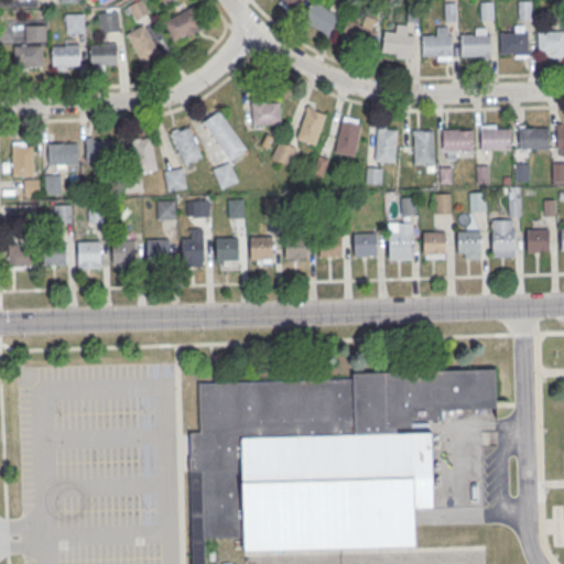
[(280,0),(290,9),(299,0),(280,0)]
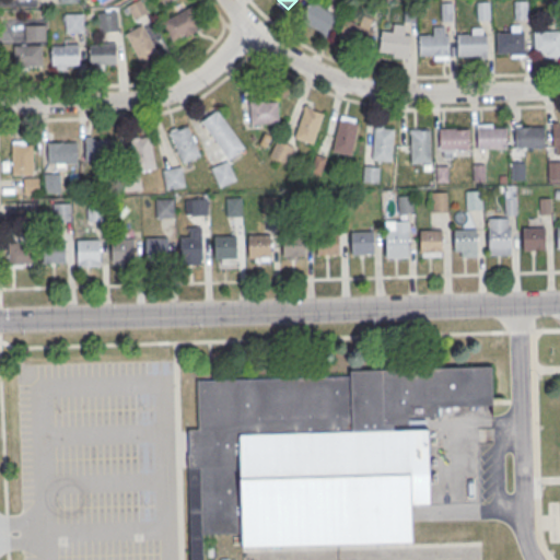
[(336,8),(308,0),(307,0),(301,23),(328,32),(336,8)]
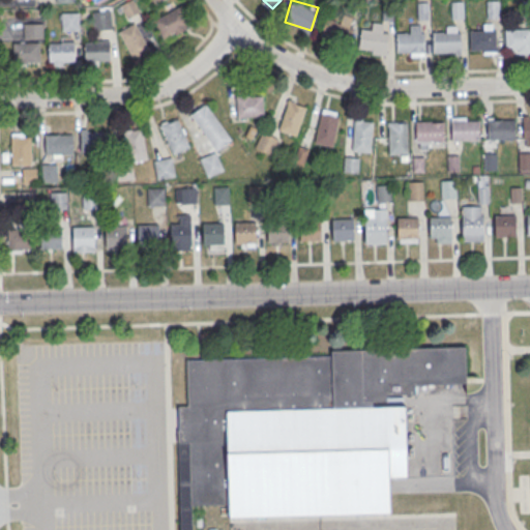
[(463,19),(463,0),(451,0),(451,19),(463,19)]
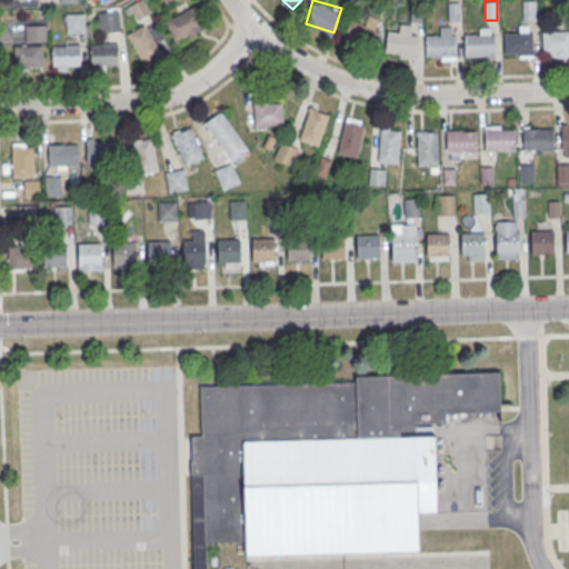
[(522,0),(522,19),(535,19),(535,0),(522,0)]
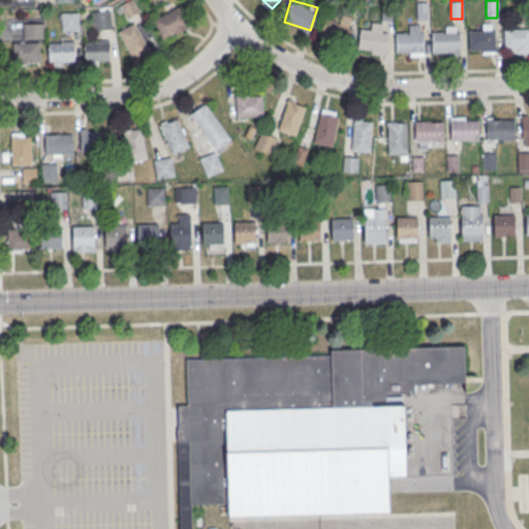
[(427,18),(426,2),(417,2),(418,19),(427,18)]
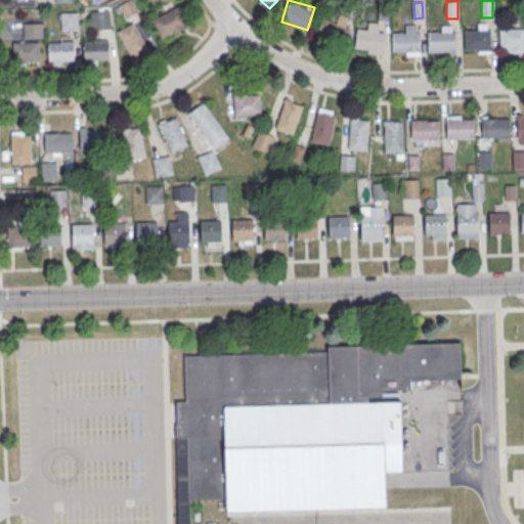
[(188,27),(180,6),(153,16),(161,37),(188,27)]
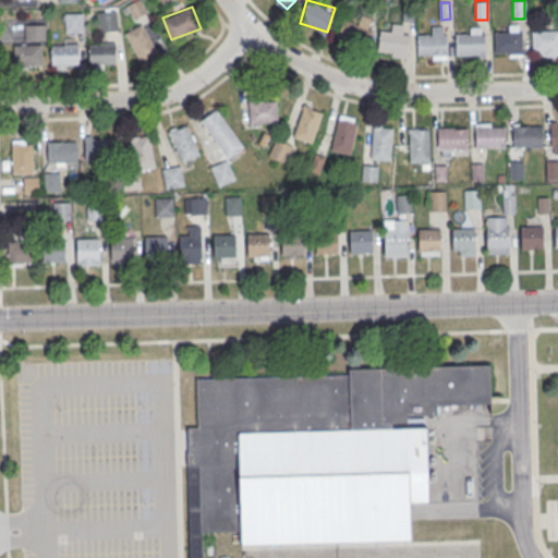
[(117,31),(117,11),(98,11),(98,31),(117,31)]
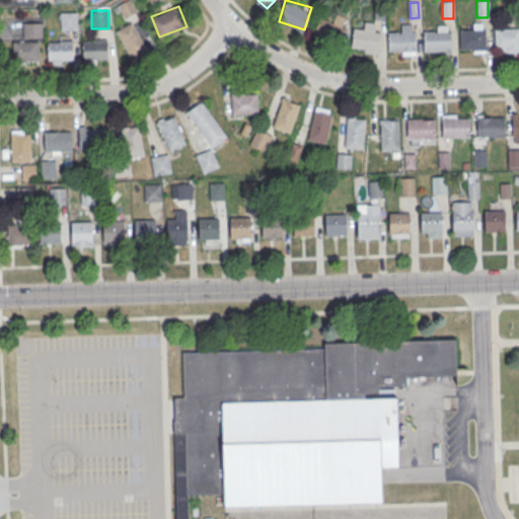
[(61,29),(76,29),(76,11),(61,11),(61,29)]
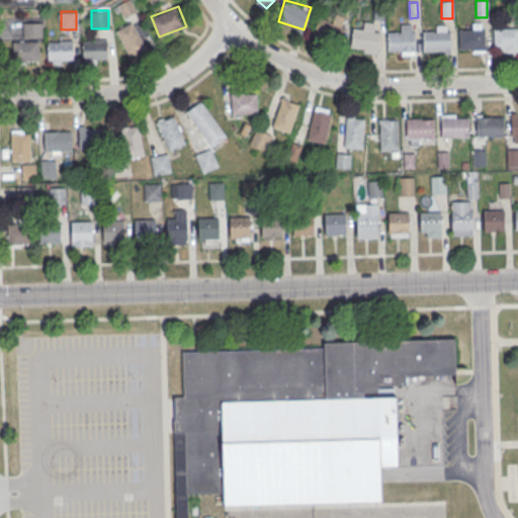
[(342,19),(317,20),(318,40),(343,39),(342,19)]
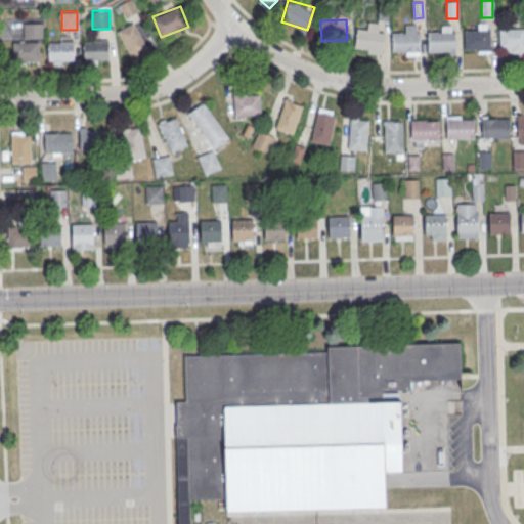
[(116,31),(131,58),(148,48),(133,22),(116,31)]
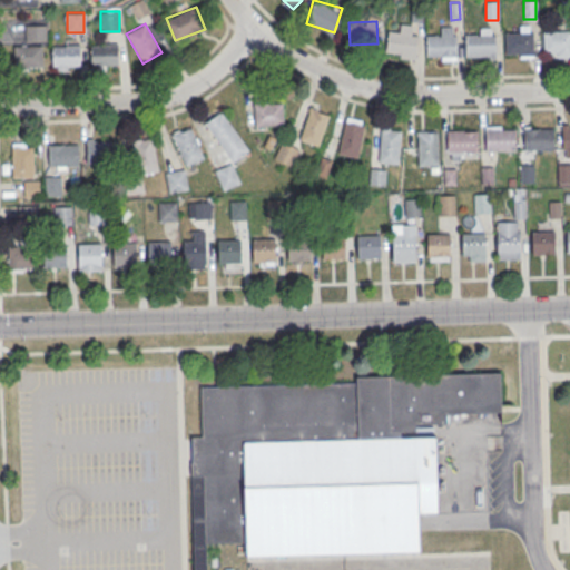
[(46,40),(46,25),(25,25),(25,40),(46,40)]
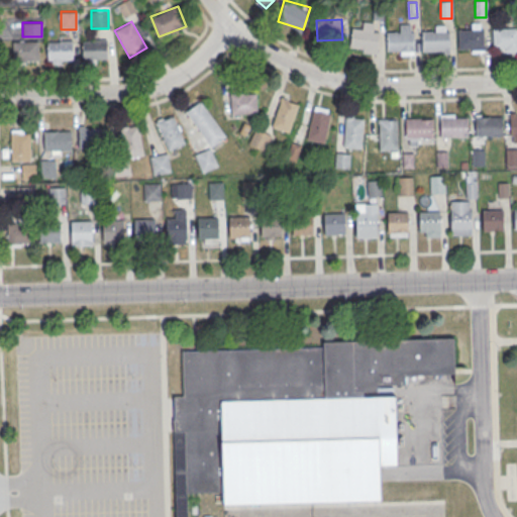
[(377,22),(363,23),(363,28),(349,29),(351,52),(378,50),(377,22)]
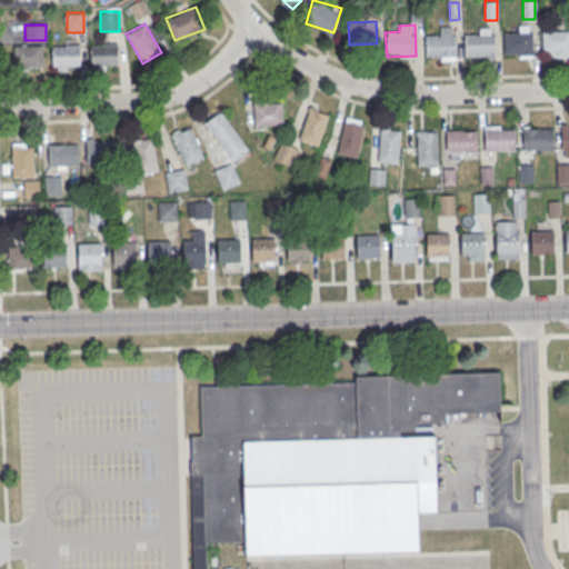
[(455,60),(455,26),(437,26),(437,36),(425,36),(425,60),(455,60)]
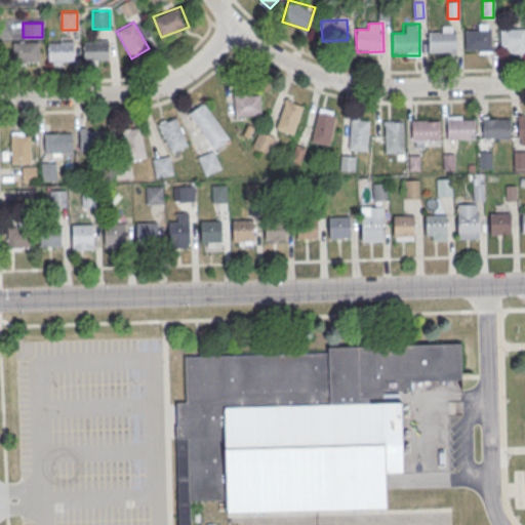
[(429,52),(456,52),(456,25),(439,25),(439,32),(429,32),(429,52)]
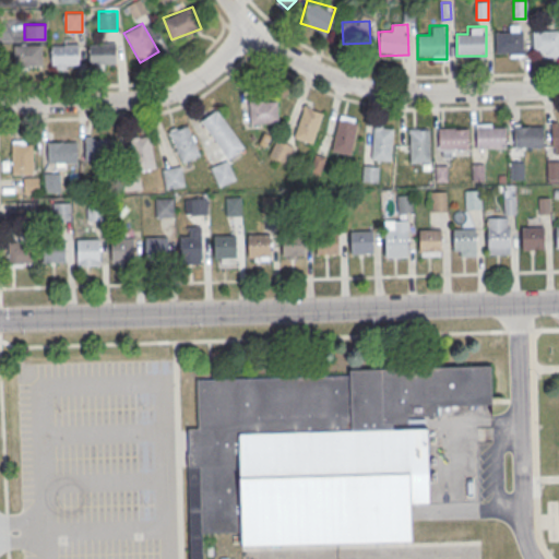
[(522,56),(522,28),(495,28),(495,56),(522,56)]
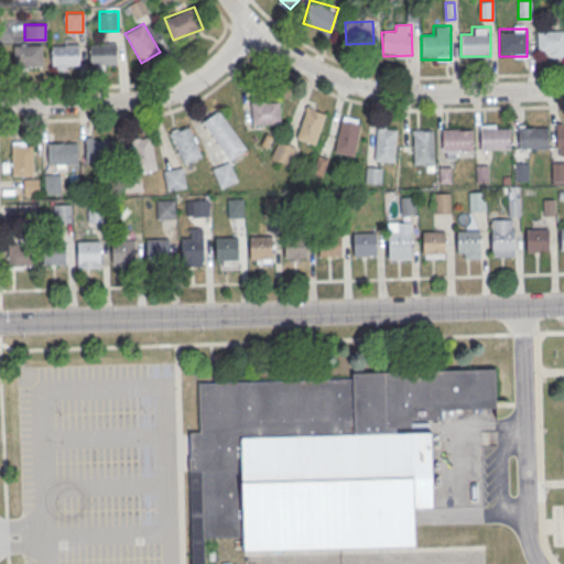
[(563,30),(538,31),(538,56),(563,55),(563,30)]
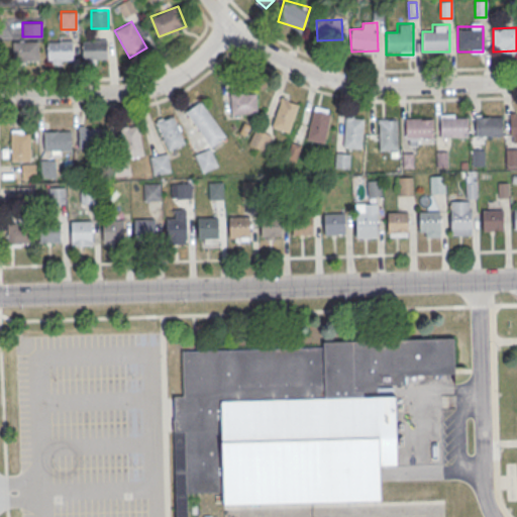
[(107,59),(107,39),(82,39),(82,59),(107,59)]
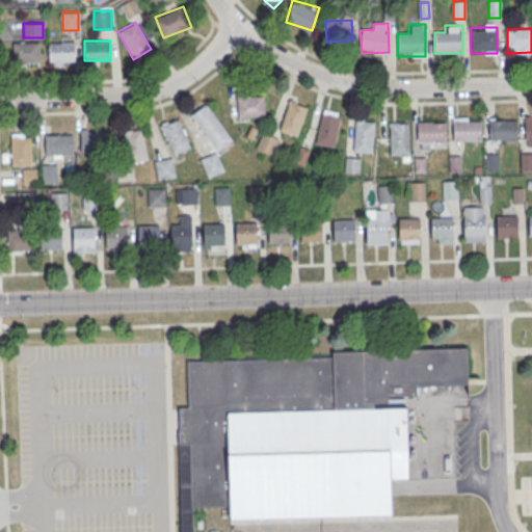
[(12,42),(12,62),(40,62),(40,42),(12,42)]
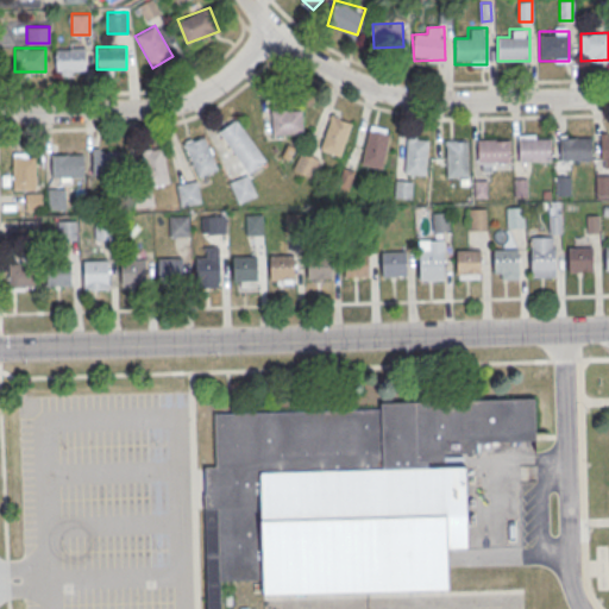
[(56,48),(56,74),(85,74),(85,48),(56,48)]
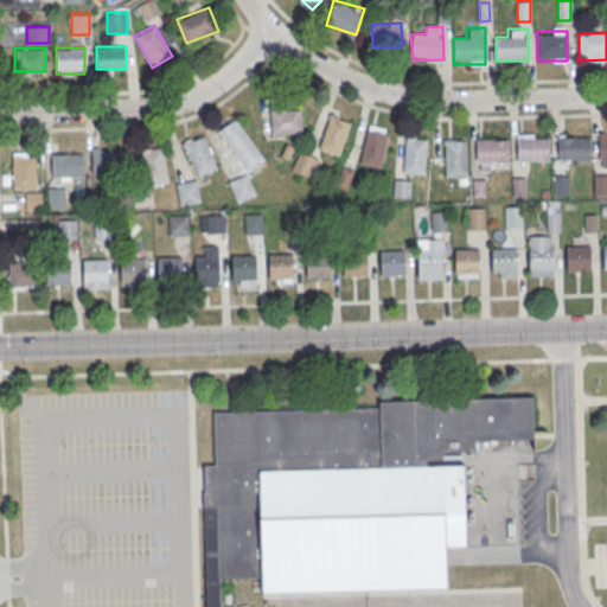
[(301,109),(270,109),(270,132),(301,132),(301,109)]
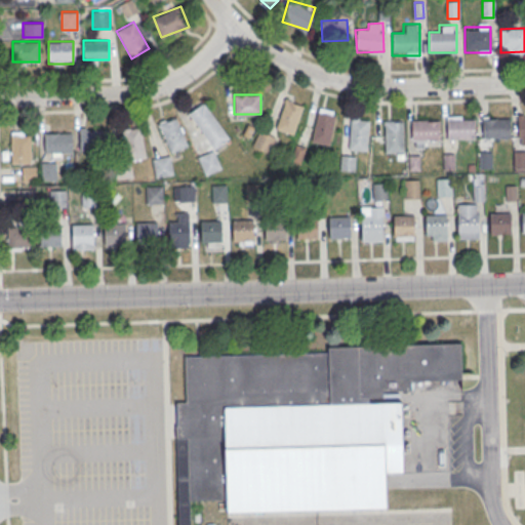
[(303,105),(286,98),(276,128),(292,134),(303,105)]
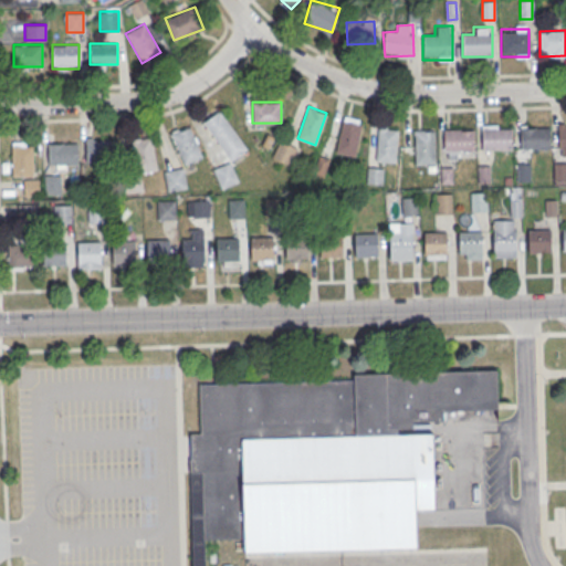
[(247,149),(221,109),(205,121),(229,160),(247,149)]
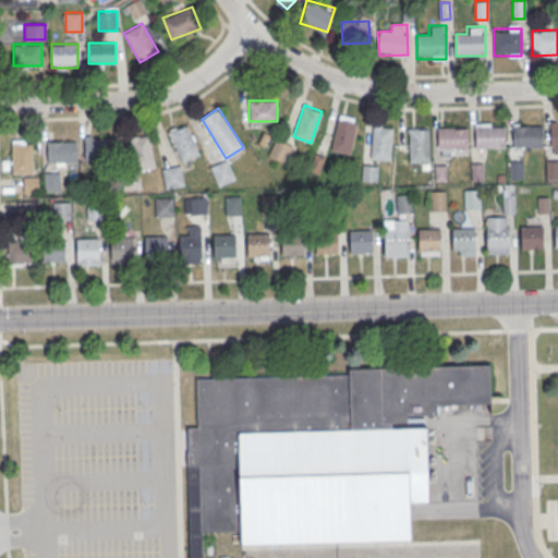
[(332,150),(350,153),(356,118),(338,114),(332,150)]
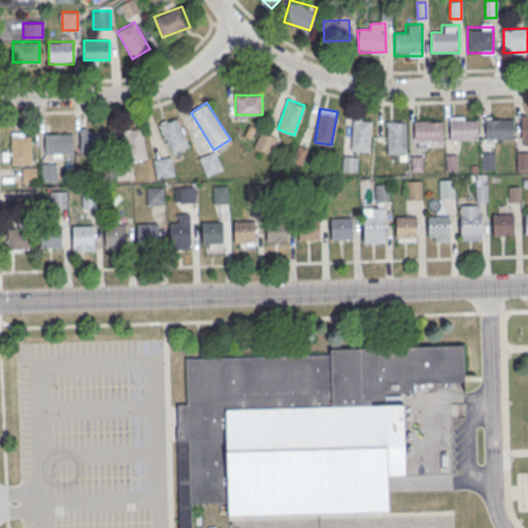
[(189,144),(175,117),(159,125),(172,153),(189,144)]
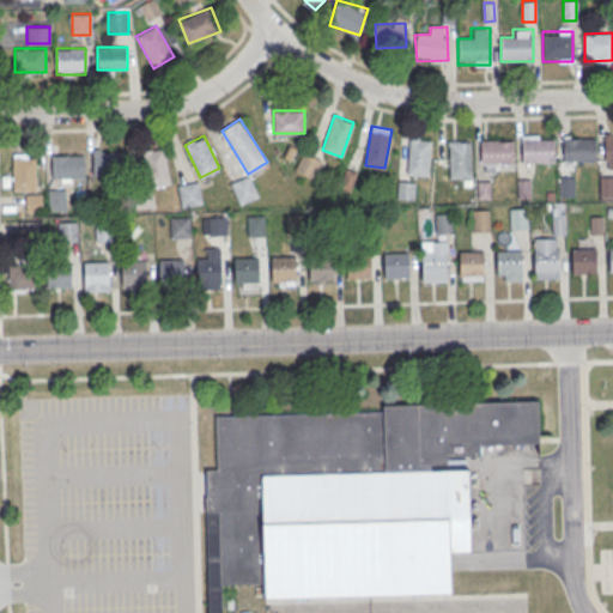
[(522,161),(554,161),(554,135),(522,135),(522,161)]
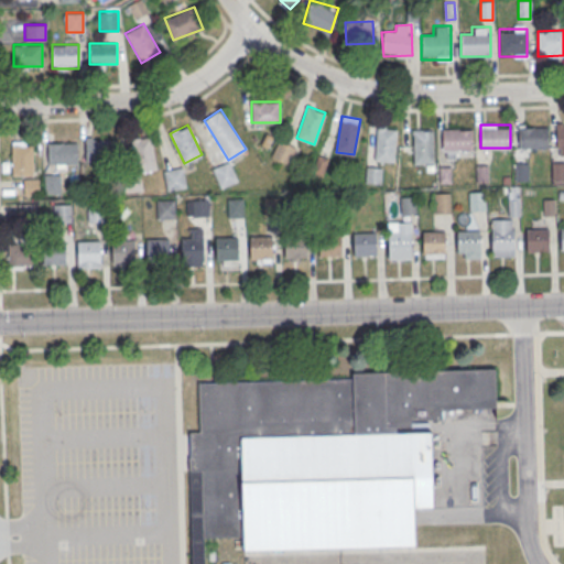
[(518,148),(548,148),(548,126),(518,126),(518,148)]
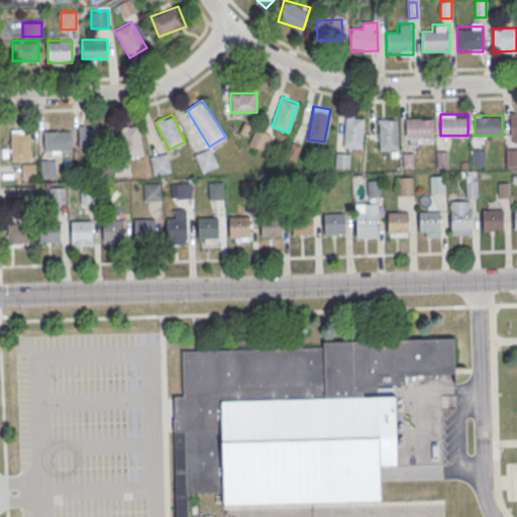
[(363,116),(344,116),(343,147),(362,147),(363,116)]
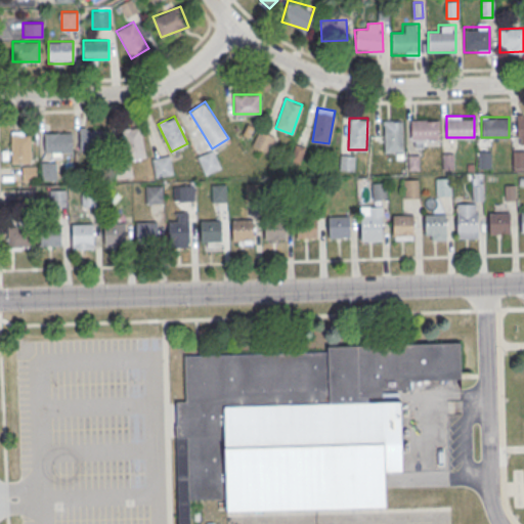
[(410,120),(410,139),(438,139),(438,120),(410,120)]
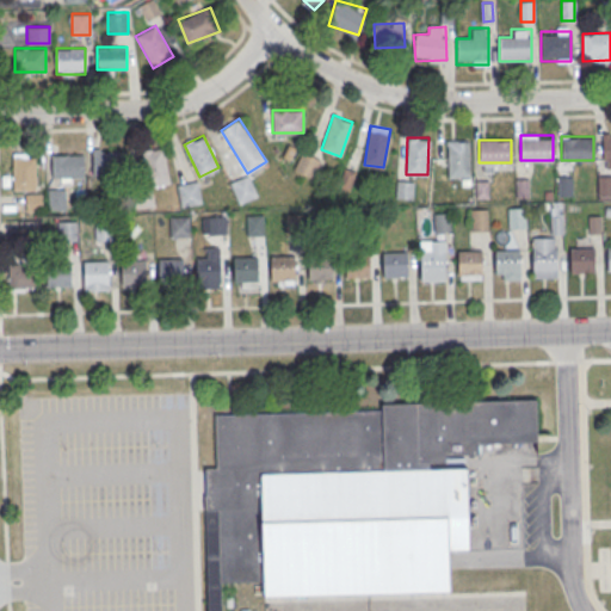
[(449,168),(469,168),(469,141),(449,141),(449,168)]
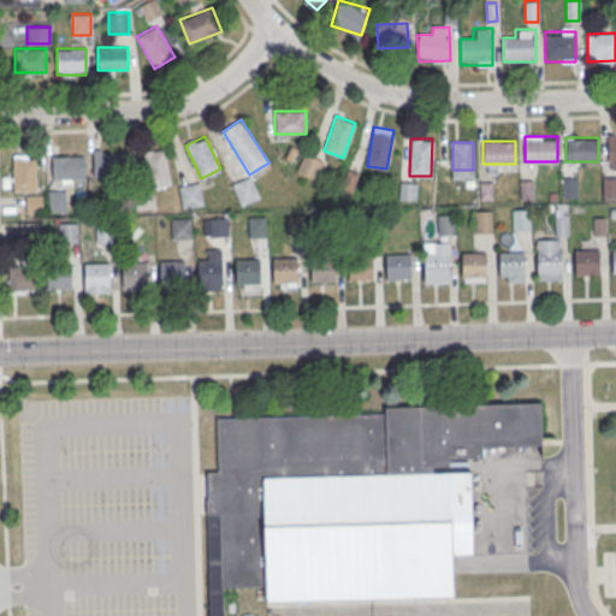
[(147,187),(169,185),(167,149),(144,150),(147,187)]
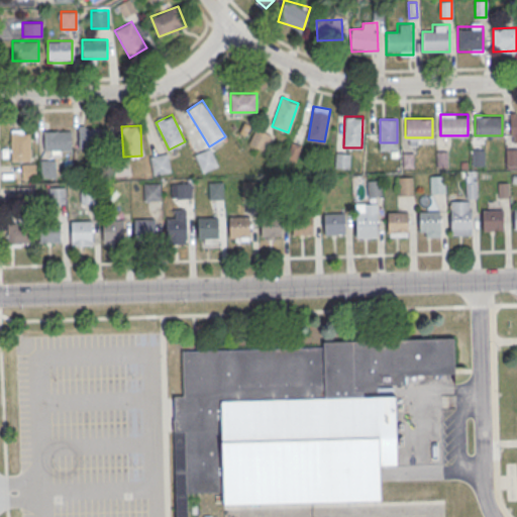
[(78,146),(98,146),(98,126),(78,126),(78,146)]
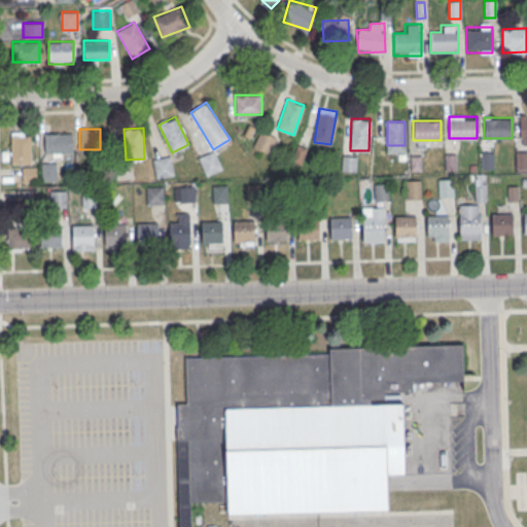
[(253,144),(270,153),(277,138),(260,130),(253,144)]
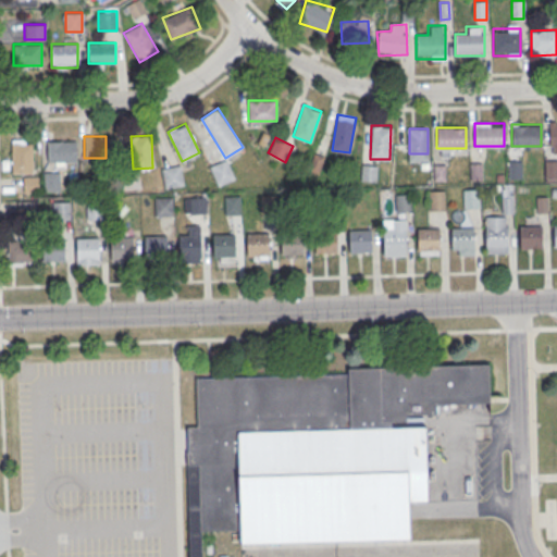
[(32,172),(32,140),(10,140),(10,172),(32,172)]
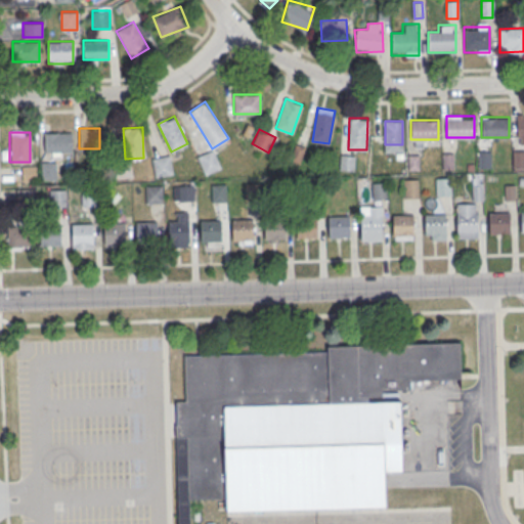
[(72,132),(44,132),(44,151),(72,151),(72,132)]
